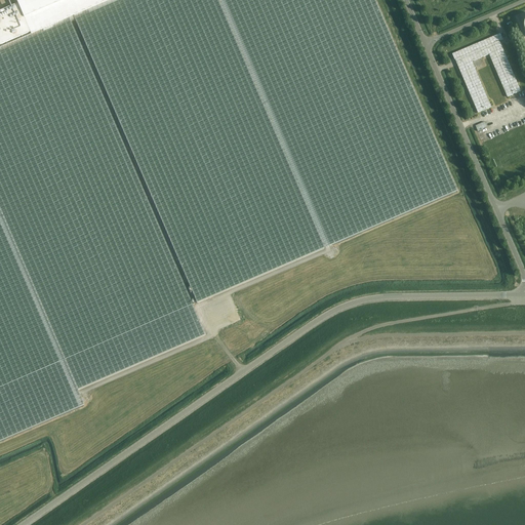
[(15,0),(18,4),(0,11),(0,45),(30,33),(31,35),(69,18),(74,16),(111,0),(15,0)]
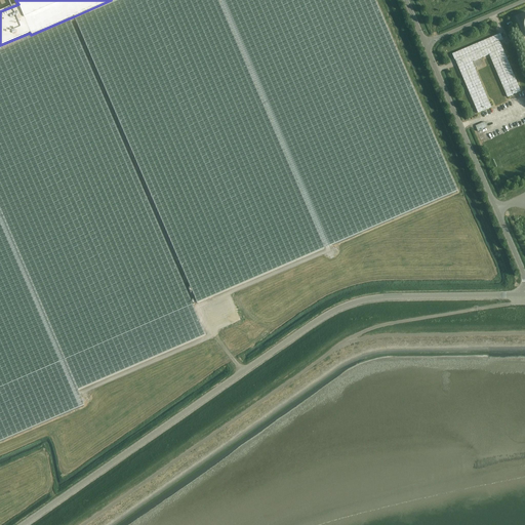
[(111,0),(74,16),(197,304),(457,192),(374,0),(111,0)]
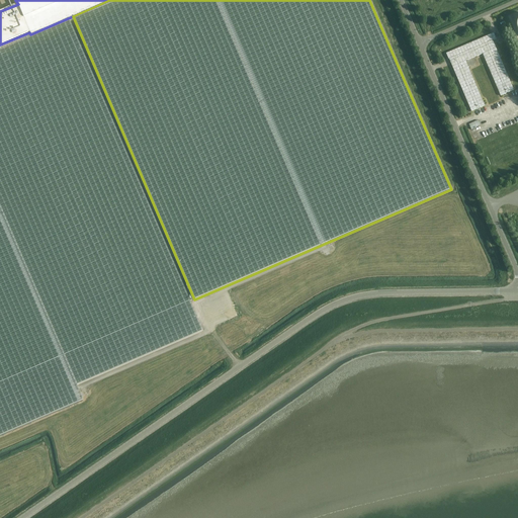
[(202,331),(68,18),(30,34),(0,47),(0,435),(83,401),(76,385),(202,331)]
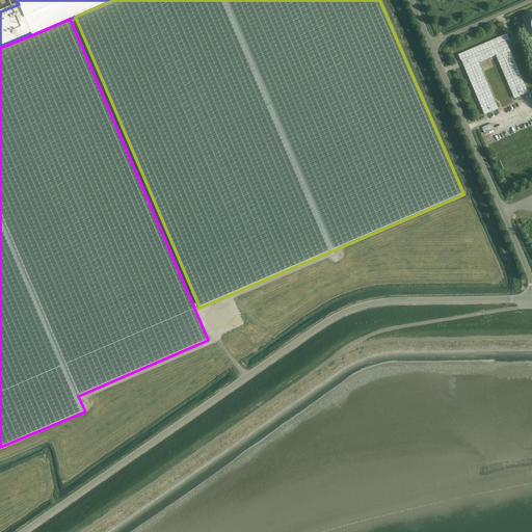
[(458,55),(460,61),(461,60),(462,65),(484,114),(498,109),(495,104),(478,63),(496,55),(513,99),(528,92),(507,45),(506,42),(509,41),(507,34),(458,55)]
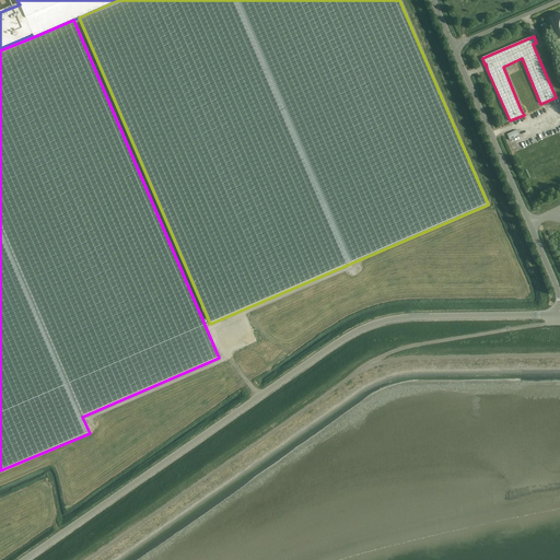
[(509,138),(518,135),(516,129),(506,132),(509,138)]
